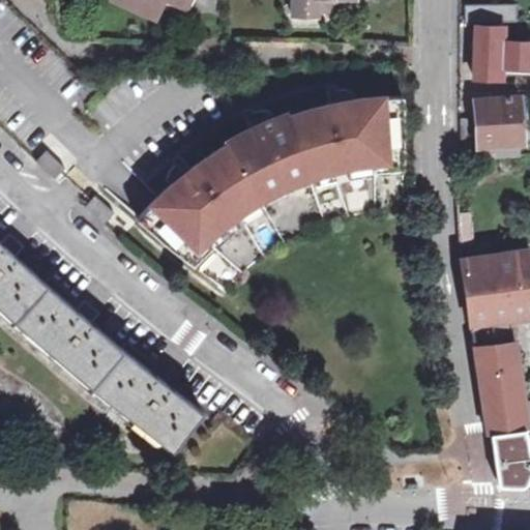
[(119,0),(151,15),(157,0),(171,0),(180,4),(182,0),(119,0)]
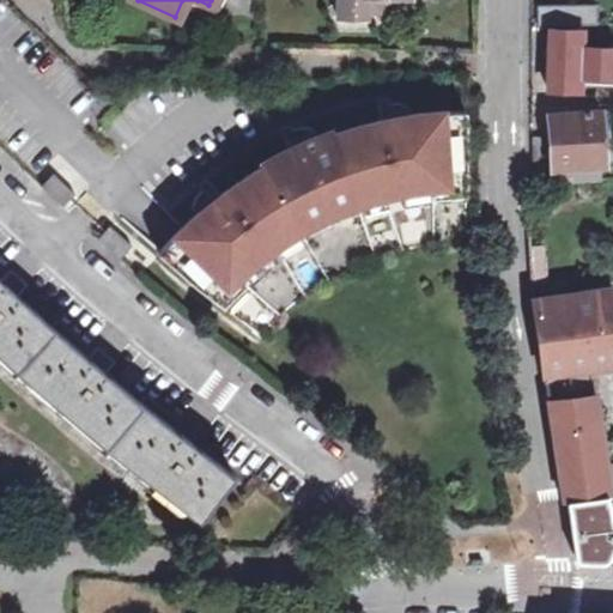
[(364,14),(364,0),(333,0),(333,14),(364,14)]
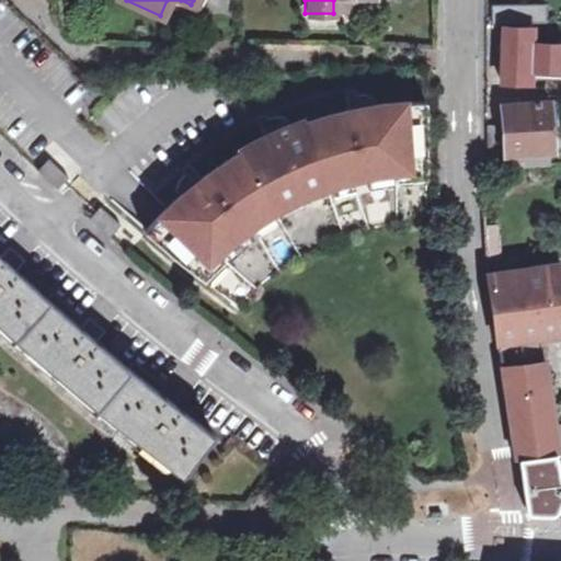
[(531,20),(546,20),(547,3),(483,3),(483,20),(531,20)]
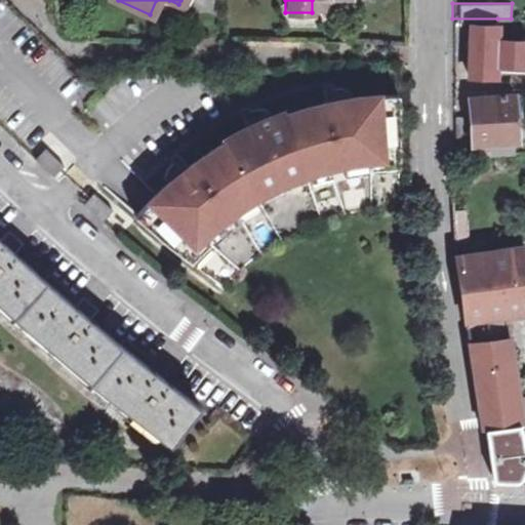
[(496,39),(497,25),(471,22),(467,79),(494,80),(495,69),(496,39)]
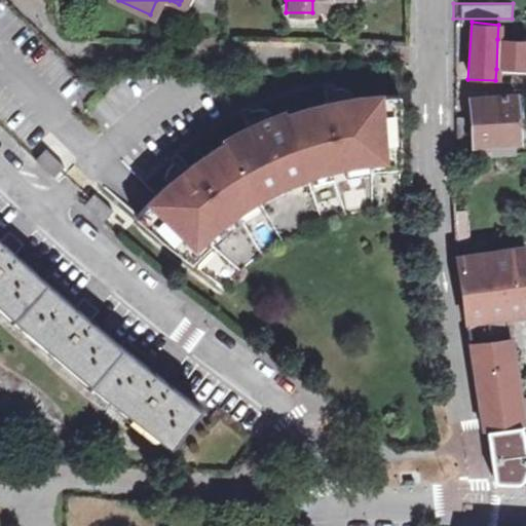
[(525,40),(497,39),(496,69),(525,69),(525,40)]
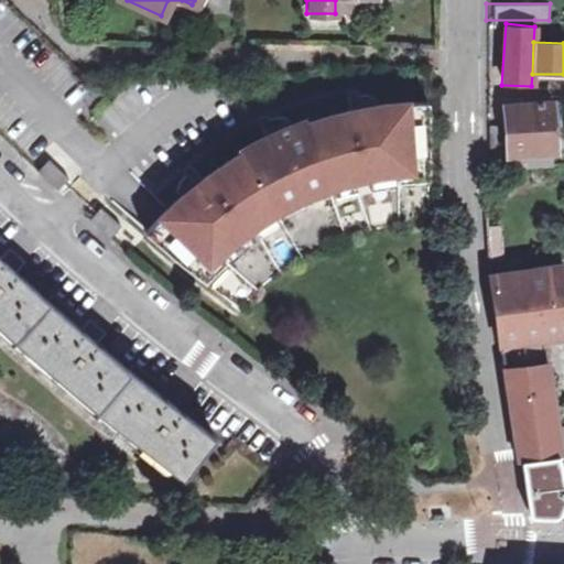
[(344,93),(346,106),(376,100),(373,94),(365,90),(355,90),(349,91),(344,93)]
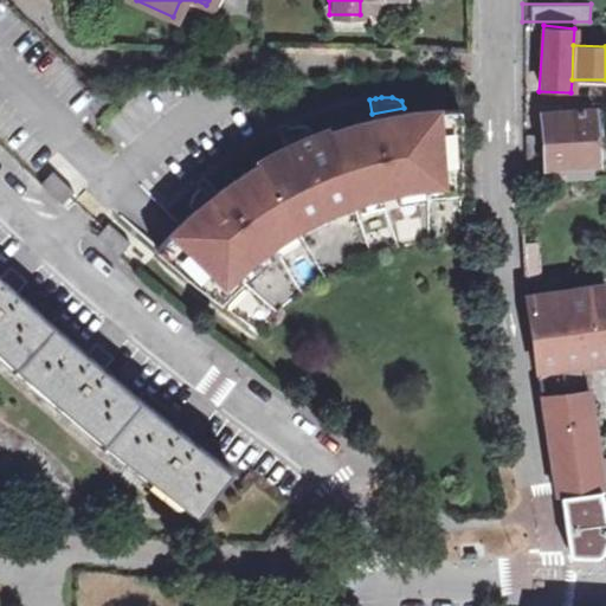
[(455,104),(443,105),(447,189),(458,188),(455,104)]
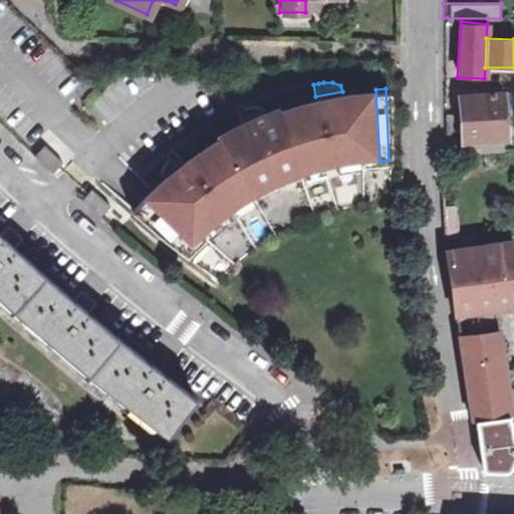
[(361,163),(379,161),(375,89),(357,90),(342,91),(315,96),(296,101),(278,107),(276,103),(262,109),(240,119),(227,125),(215,133),(217,136),(198,148),(183,159),(163,176),(150,188),(141,197),(133,207),(189,252),(210,231),(209,229),(232,213),(253,198),(276,187),(300,177),(324,170),(342,165),(361,163)]
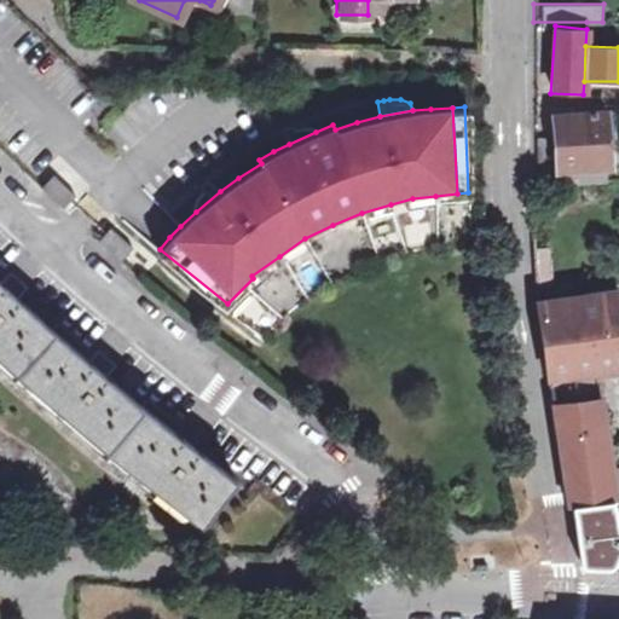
[(555,171),(555,181),(605,178),(603,166),(607,165),(603,110),(551,114),(555,171)]
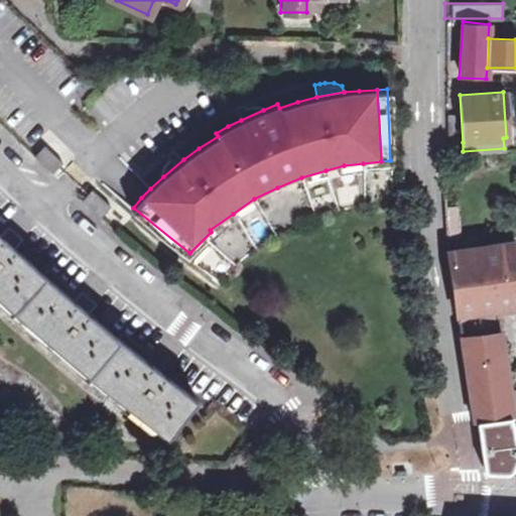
[(255,104),(247,105),(241,107),(239,108),(235,109),(241,120),(263,110),(260,103),(255,104)]
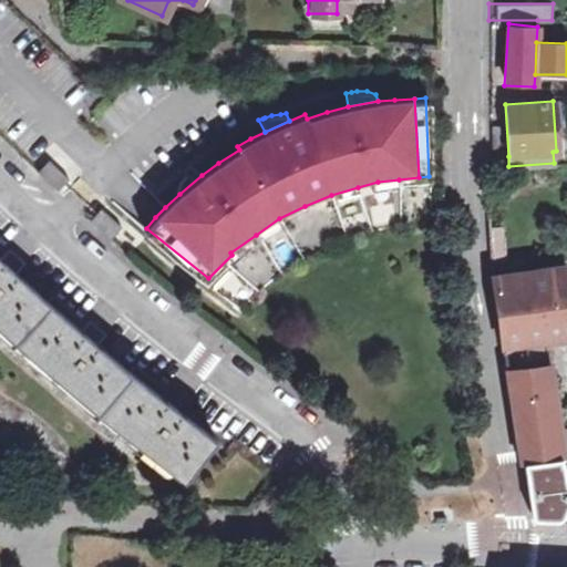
[(179,194),(202,175),(193,164),(188,167),(185,169),(179,178),(175,187),(175,189),(179,194)]
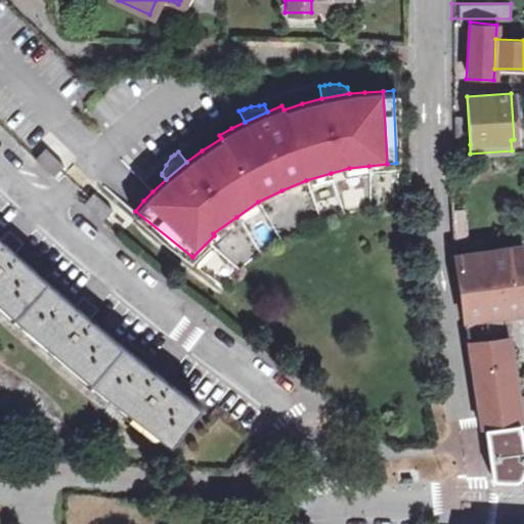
[(186,264),(192,257),(135,211),(129,217),(186,264)]
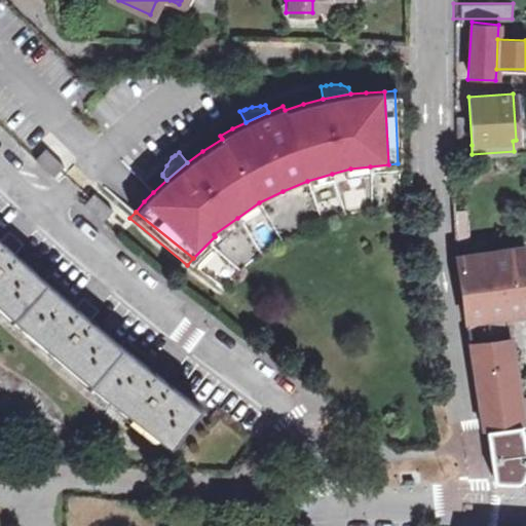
[(467,213),(452,214),(453,243),(470,241),(467,213)]
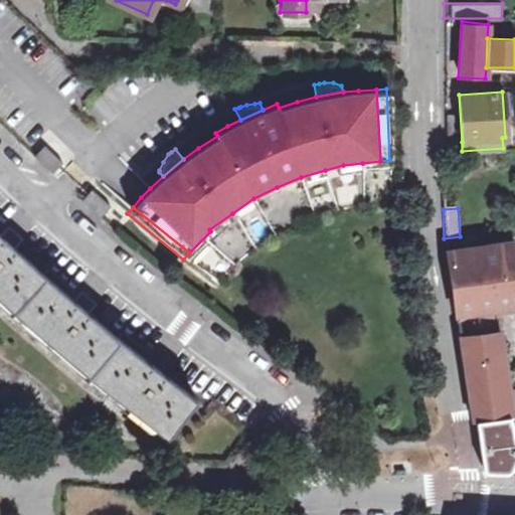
[(0,311),(12,322),(89,386),(167,446),(200,404),(160,371),(165,365),(150,353),(145,359),(123,343),(88,313),(93,307),(77,294),(72,300),(48,280),(15,248),(20,243),(6,230),(1,235),(0,234),(0,311)]
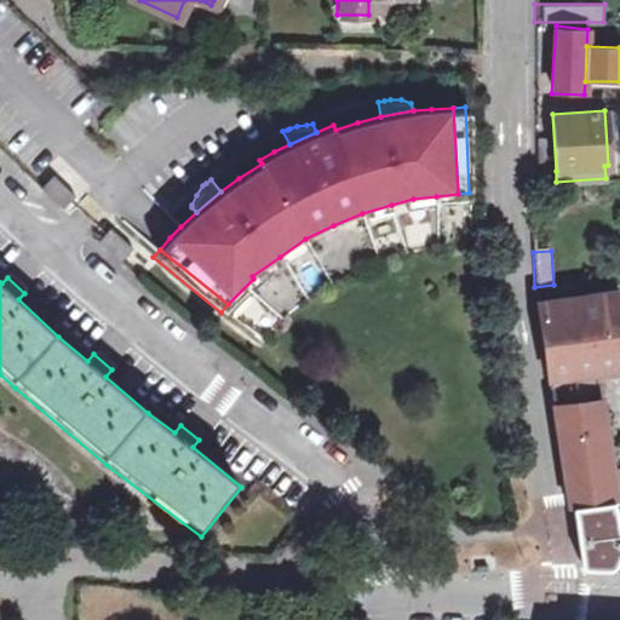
[(535,300),(546,375),(584,371),(619,366),(619,309),(616,287),(535,300)]
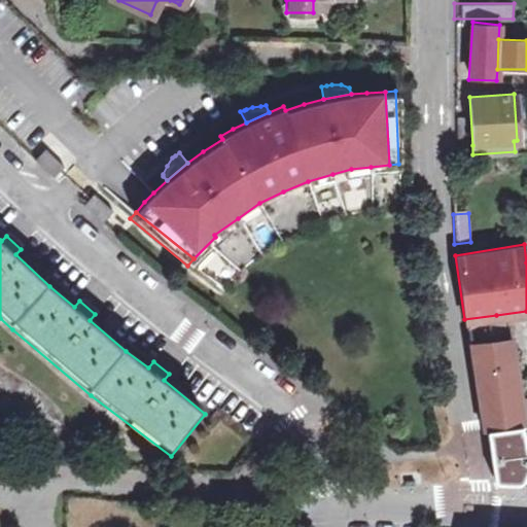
[(496,315),(464,319),(468,343),(499,339),(496,315)]
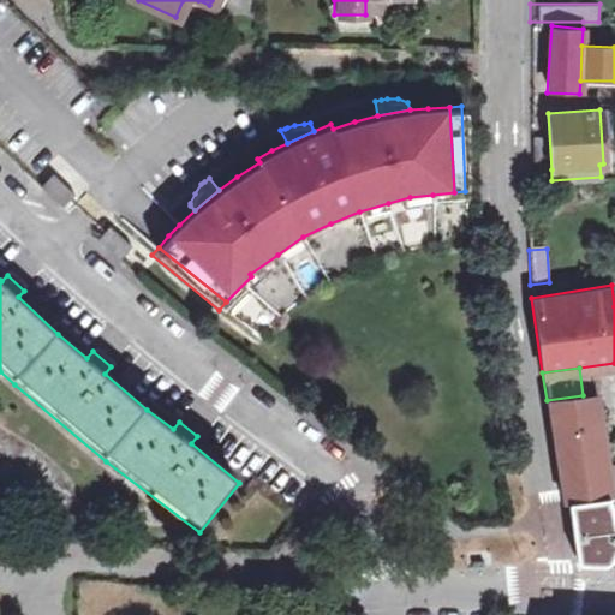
[(547,400),(561,500),(565,499),(607,495),(609,495),(603,458),(593,394),(583,395),(547,400)]
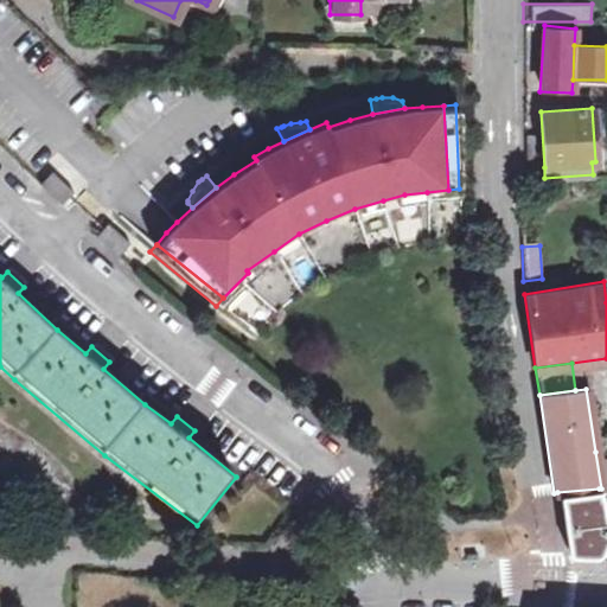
[(606,451),(595,452),(601,489),(606,487),(606,451)]
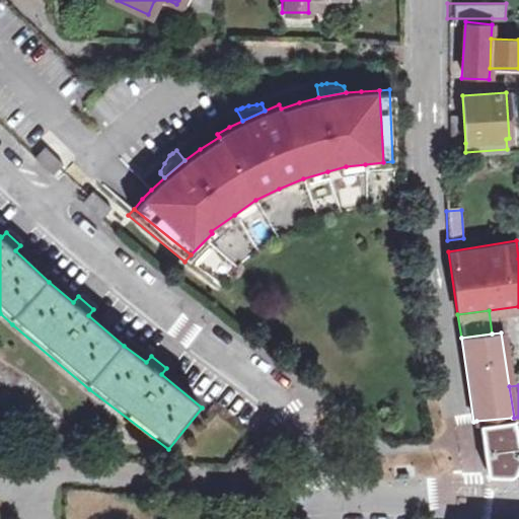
[(512,418),(476,421),(484,470),(485,471),(485,472),(486,472),(486,473),(487,473),(488,473),(489,473),(518,475),(518,431),(514,432),(512,418)]
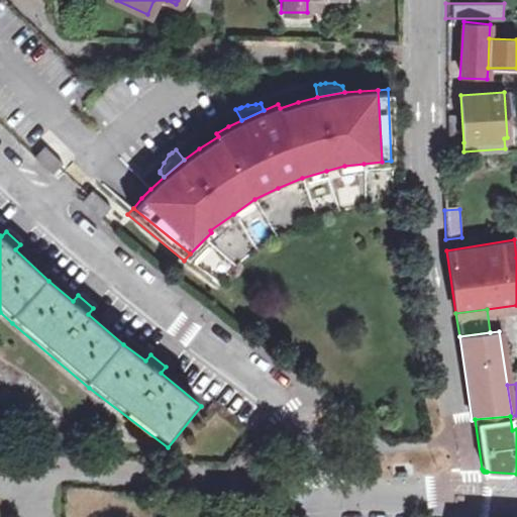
[(166,508),(164,516),(196,516),(190,516),(191,512),(166,508)]
